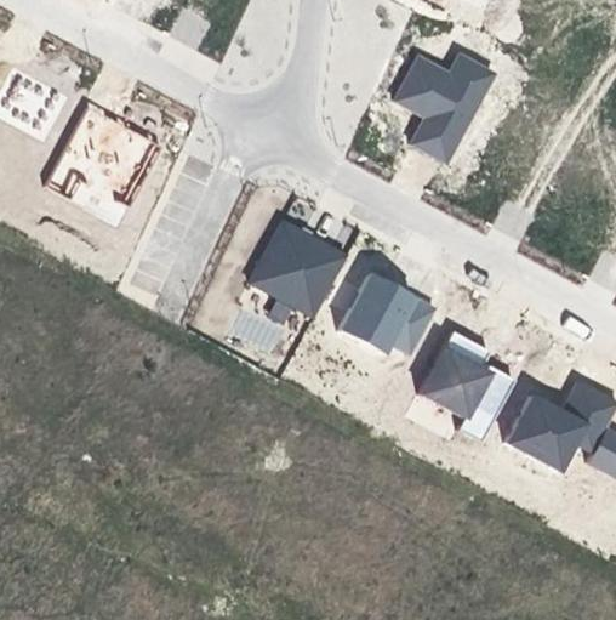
[(201,0),(201,1),(220,12),(226,0),(201,0)]
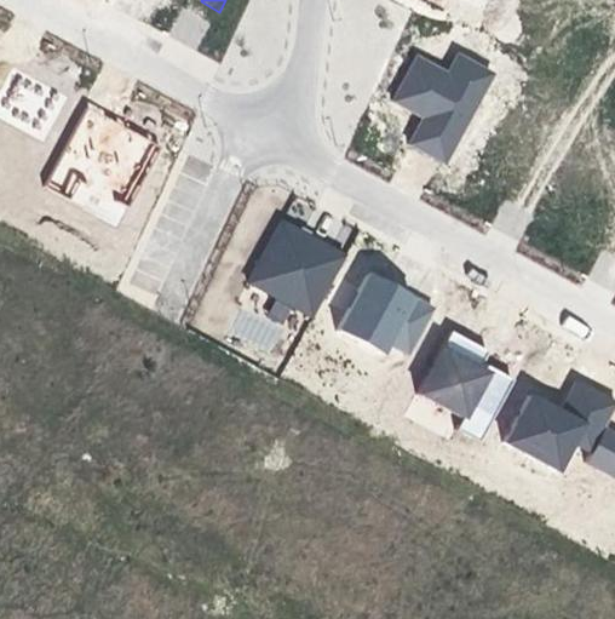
[(419,57),(396,99),(420,113),(423,109),(429,112),(426,116),(412,143),(446,162),(495,72),(461,53),(449,74),(419,57)]
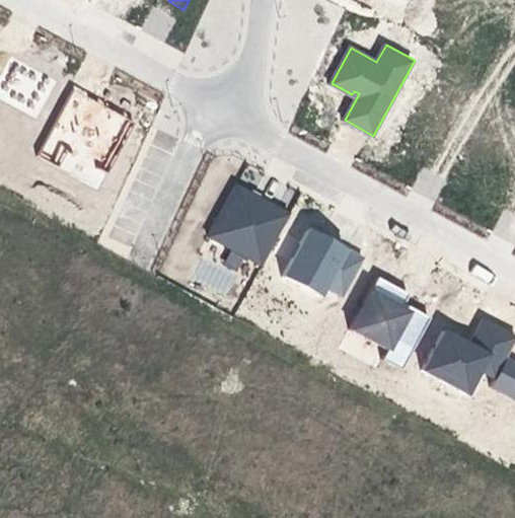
[(14,55),(0,81),(0,95),(40,118),(60,81),(14,55)]
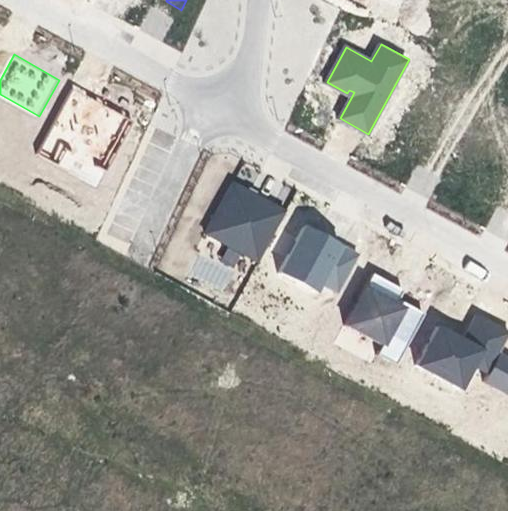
[(135,120),(74,88),(38,153),(59,164),(67,149),(107,171),(135,120)]
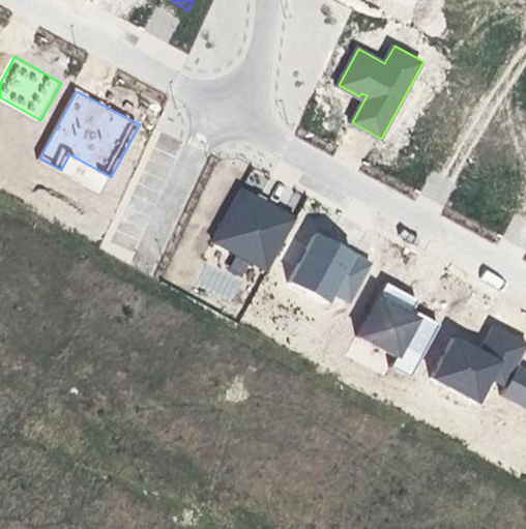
[(269,270),(297,218),(242,188),(214,240),(269,270)]
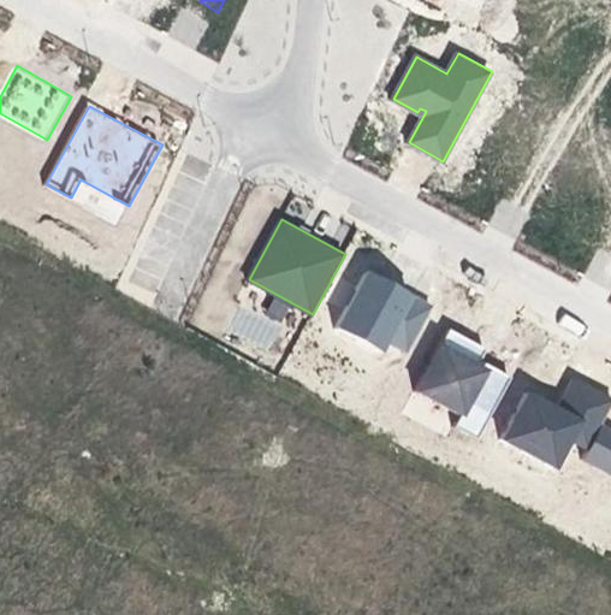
[(610,244),(601,240),(599,243),(610,249),(610,244)]
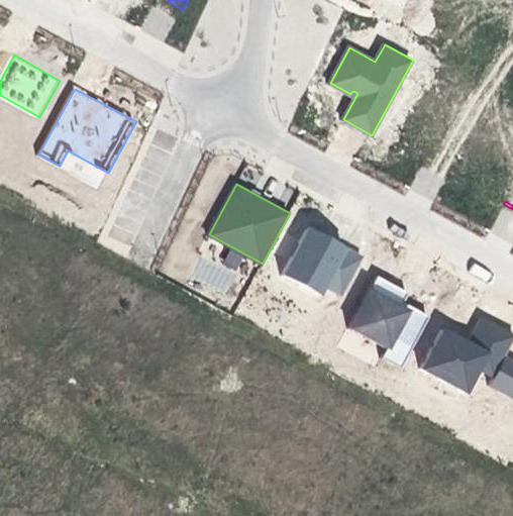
[(364,256),(309,227),(284,275),(320,294),(325,285),(343,294),(364,256)]
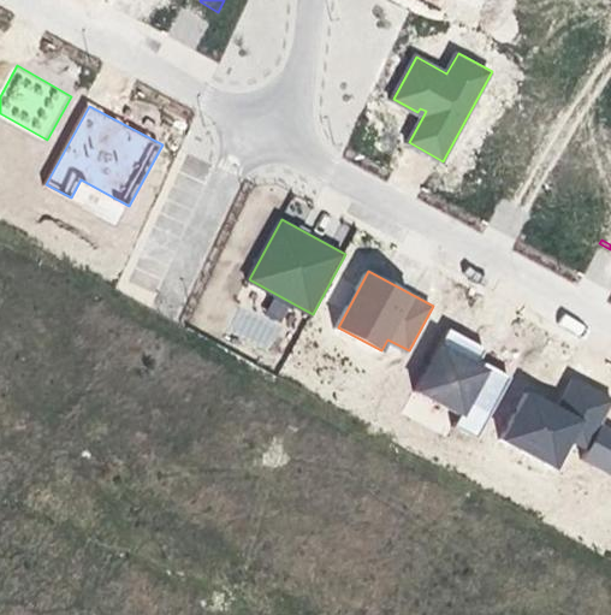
[(478,439),(511,377),(493,367),(487,371),(478,365),(480,360),(487,348),(450,329),(416,391),(461,415),(455,426),(478,439)]
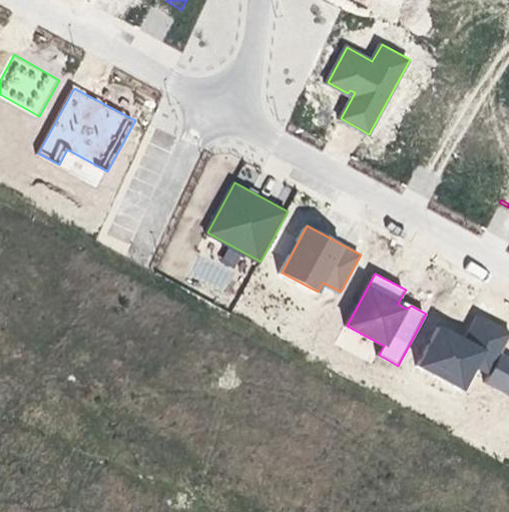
[(411,306),(400,300),(398,304),(406,309),(411,306)]
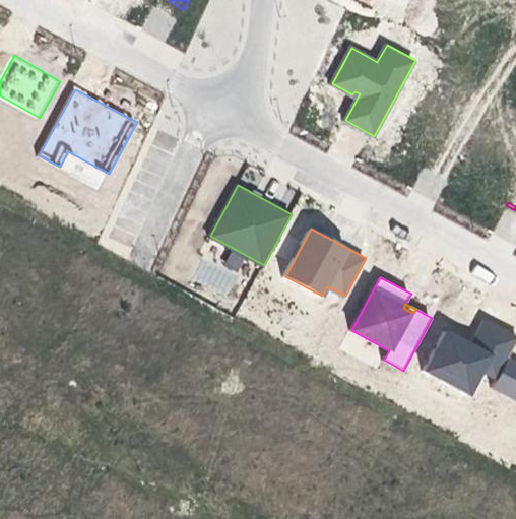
[(515,336),(486,320),(472,345),(445,331),(425,371),(468,395),(481,370),(498,378),(509,358),(515,346),(515,336)]
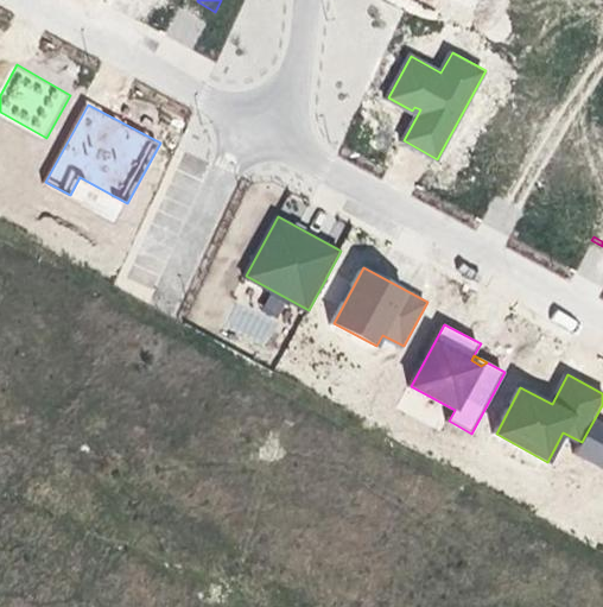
[(582,442),(576,453),(602,466),(602,422),(595,418),(582,442)]
